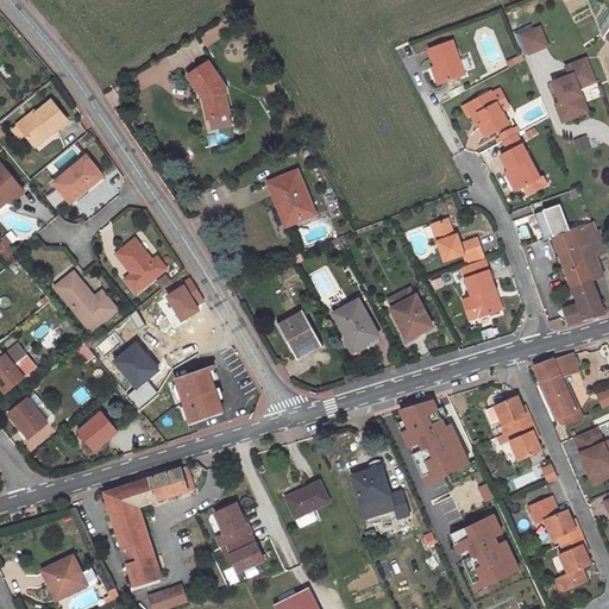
[(542,26),(523,33),(532,52),(550,45),(542,26)]
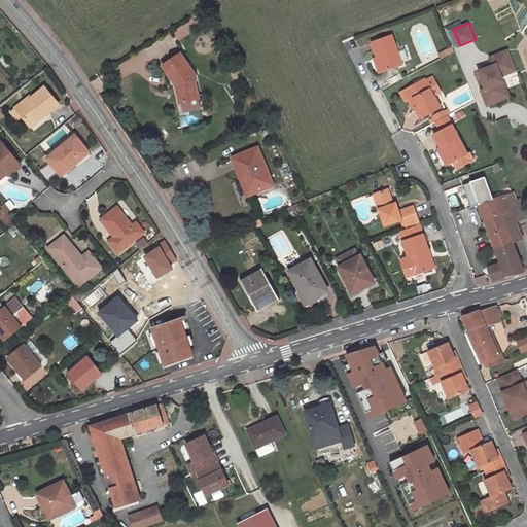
[(406,64),(393,34),(373,43),(379,59),(385,72),(406,64)]
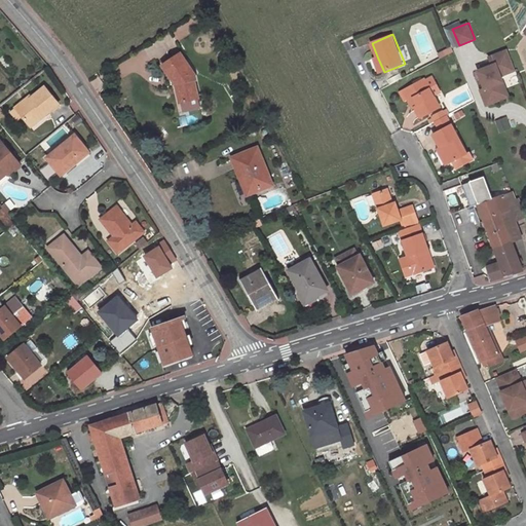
[(516,66),(510,49),(490,57),(492,61),(493,64),(489,66),(479,70),(486,87),(482,89),(488,105),(500,100),(494,85),(504,81),(502,75),(509,73),(508,70),(516,66)]
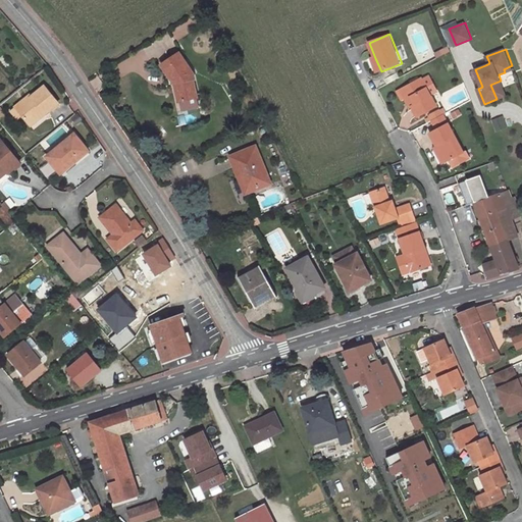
[(193,74),(179,54),(161,65),(174,85),(178,102),(196,98),(193,81),(194,81),(193,74)]
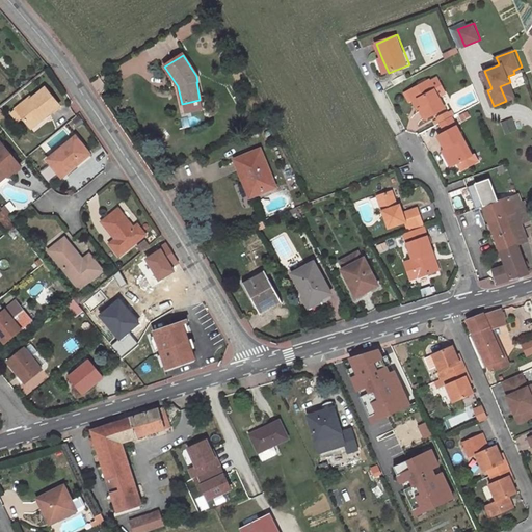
[(379,60),(386,75),(389,73),(382,59),(379,60)]
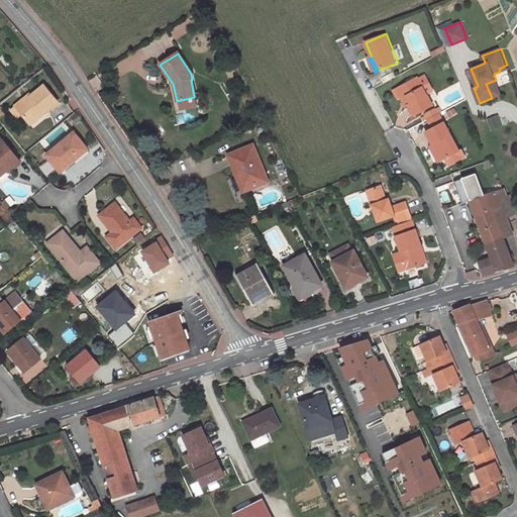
[(404,87),(413,105),(409,106),(415,116),(434,107),(419,78),(404,87)]
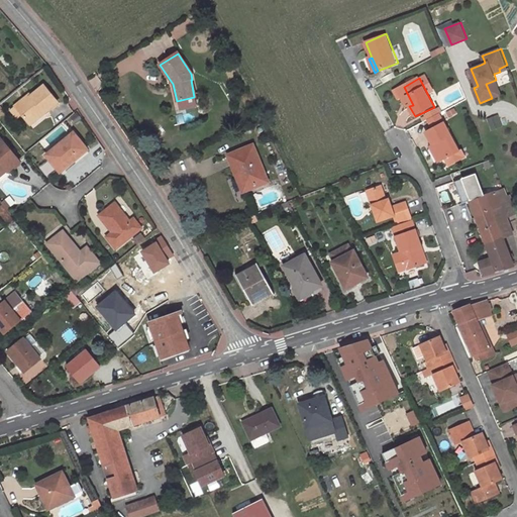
[(501,94),(496,80),(486,84),(492,98),(501,94)]
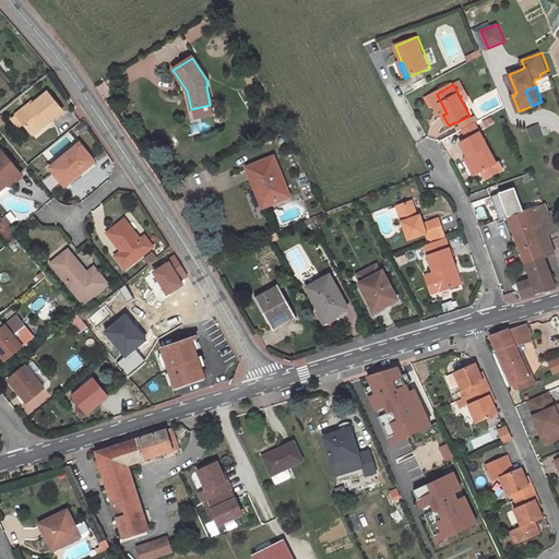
[(32,102),(16,115),(23,122),(31,131),(45,120),(47,122),(62,109),(47,92),(33,104),(32,102)]
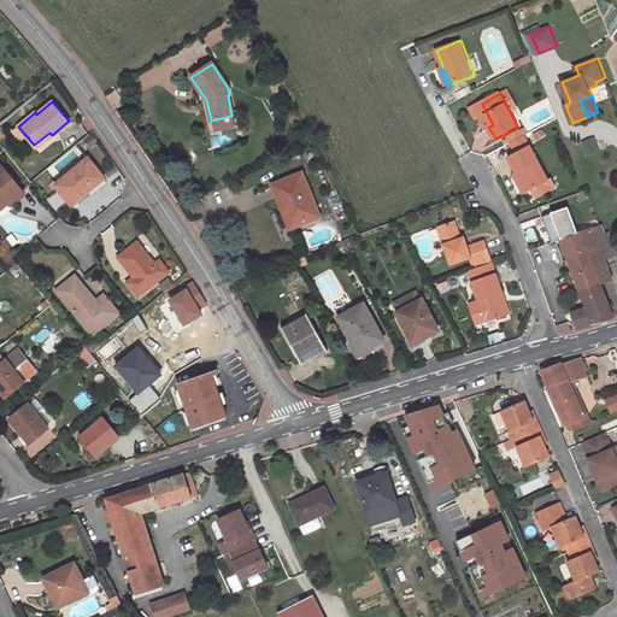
[(493,125),(482,104),(476,106),(487,128),(488,127),(493,125)]
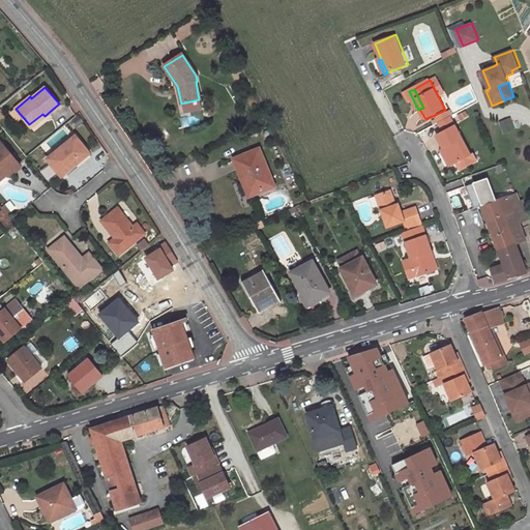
[(17,120),(22,116),(16,109),(10,112),(17,120)]
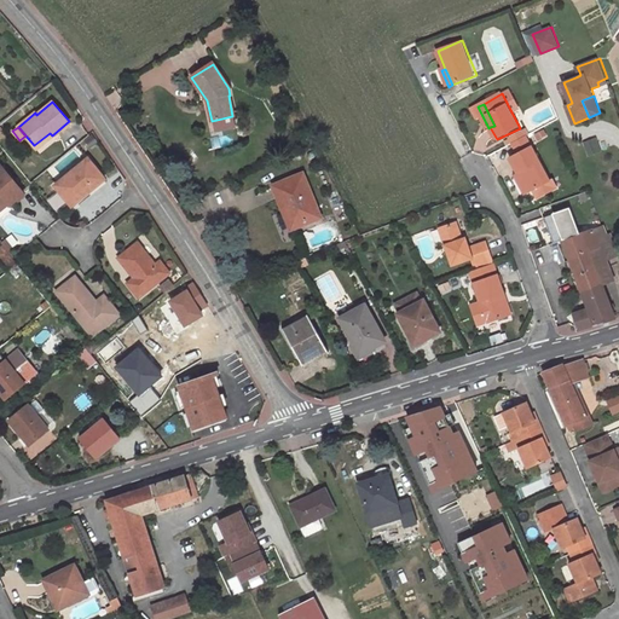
[(512,138),(515,144),(530,137),(526,131),(521,133),(512,138)]
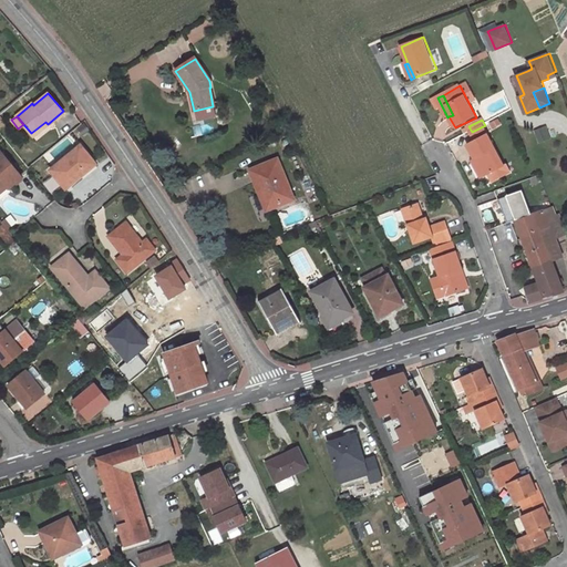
[(33,136),(48,124),(45,122),(31,133),(33,136)]
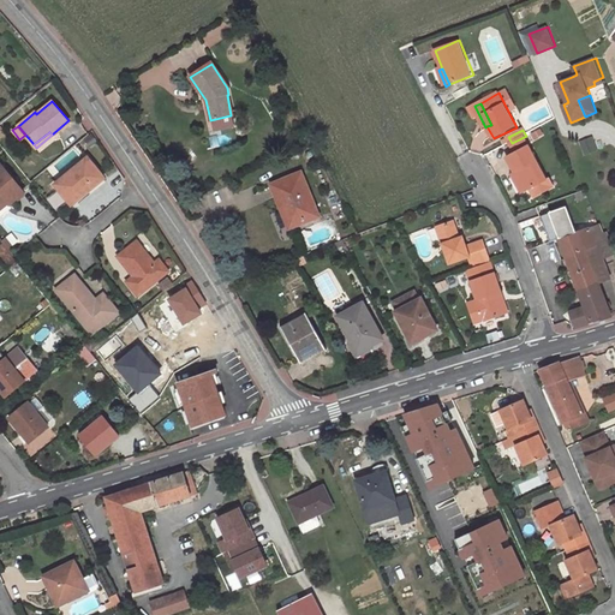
[(519,174),(527,192),(547,183),(530,148),(508,157),(517,174),(519,174)]
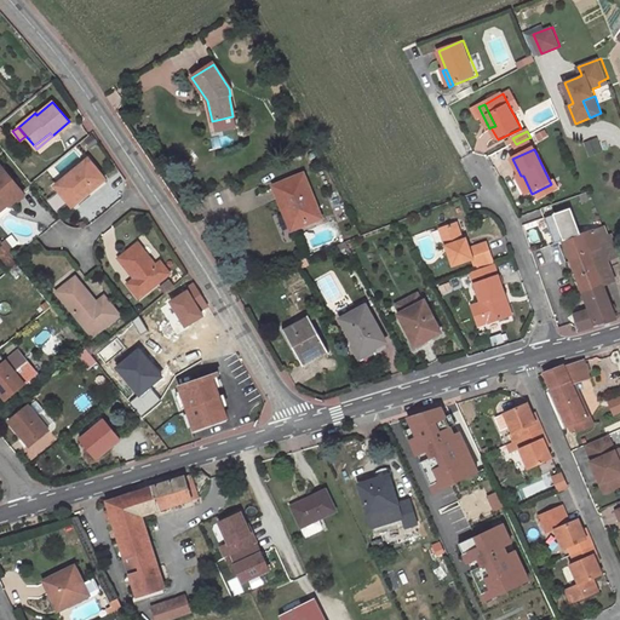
[(89,159),(55,185),(72,206),(89,191),(84,187),(87,183),(92,185),(103,177),(89,159)]
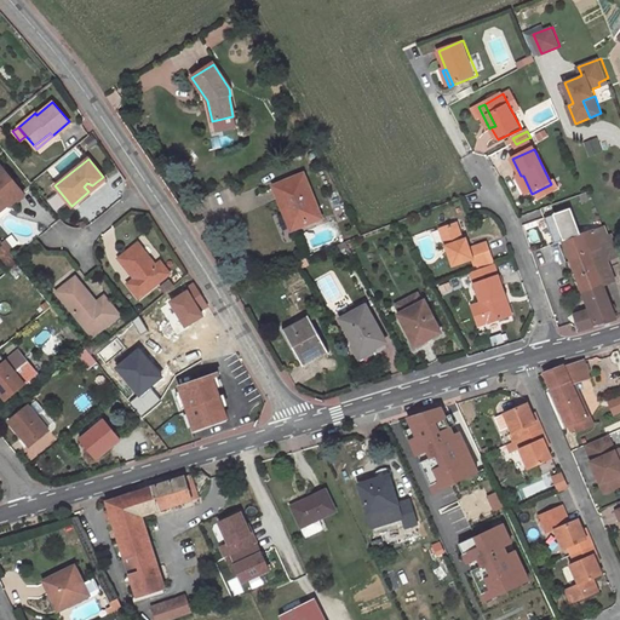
[(0,204),(5,200),(9,205),(10,206),(24,194),(1,166),(0,166),(0,204)]
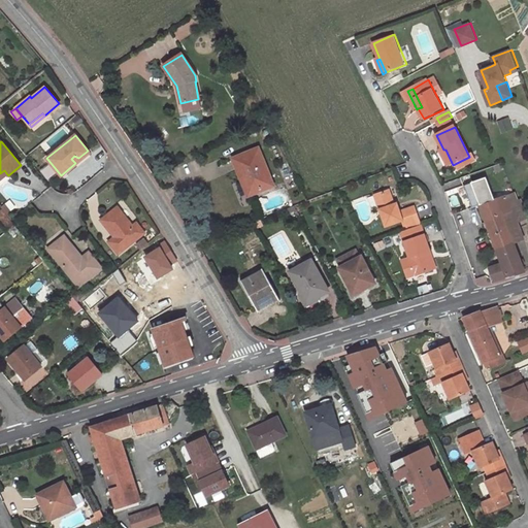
[(273,187),(258,149),(232,159),(242,183),(245,182),(252,195),(273,187)]
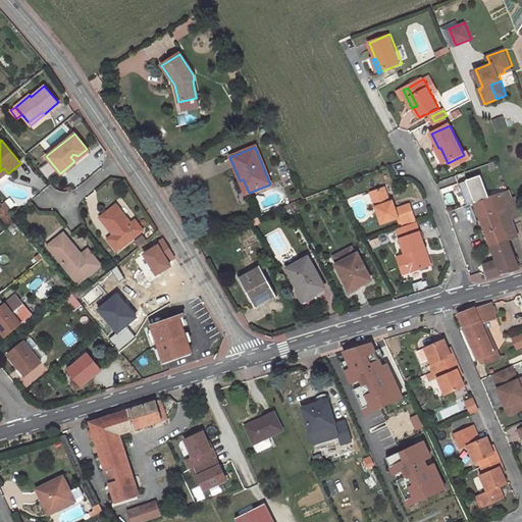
[(448,163),(440,148),(438,148),(437,149),(445,165),(448,163)]
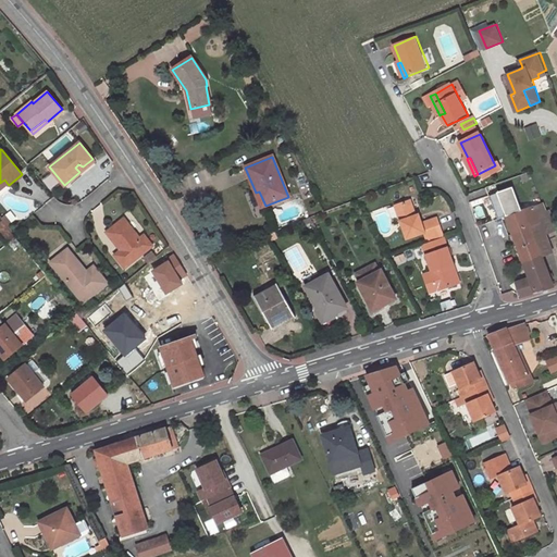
[(542,255),(552,251),(545,233),(553,230),(546,213),(543,203),(540,205),(537,197),(519,203),(512,188),(493,196),(496,205),(500,203),(506,215),(530,277),(516,283),(520,297),(553,287),(542,255)]
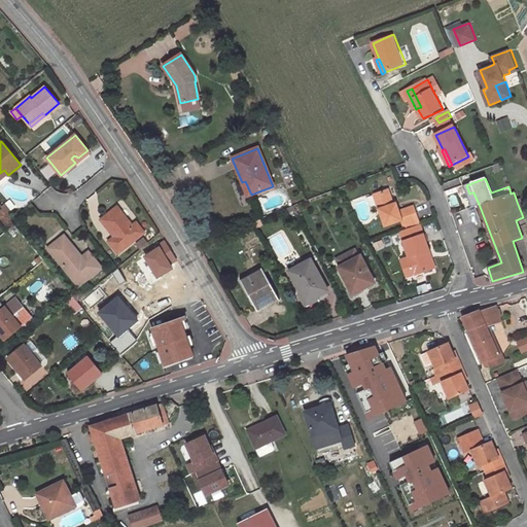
[(374,195),(385,226),(400,221),(402,226),(417,221),(413,208),(398,212),(395,204),(393,205),(388,190),(374,195)]
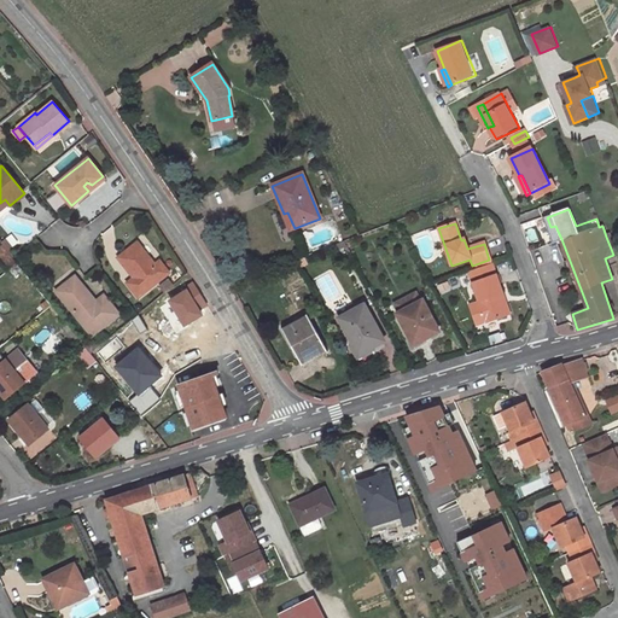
[(538,239),(537,234),(526,239),(529,246),(537,243),(537,240),(538,239)]
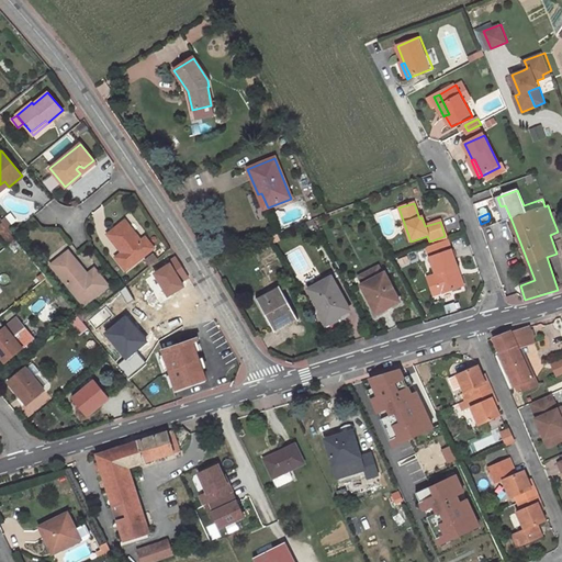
[(154,247),(145,237),(142,240),(125,221),(108,234),(122,253),(116,257),(126,270),(154,247)]
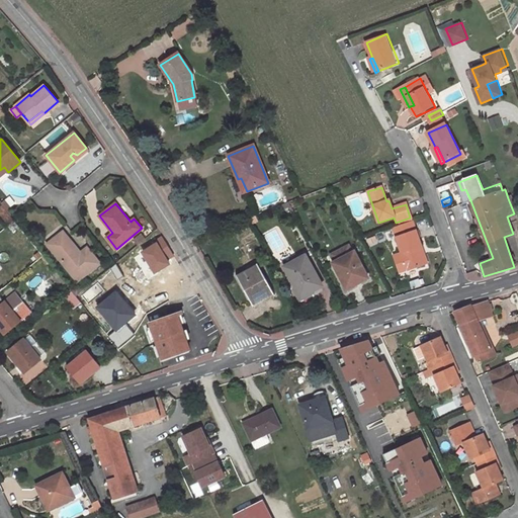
[(397,227),(412,222),(410,218),(396,223),(397,227)]
